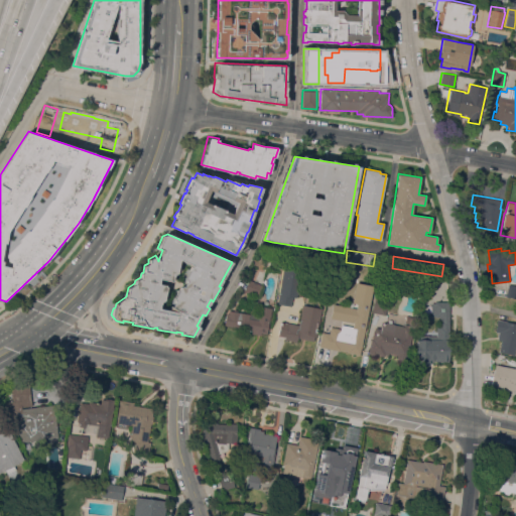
[(284,259),(301,262),(297,288),(299,288),(299,293),(296,292),(296,296),(291,296),(290,305),(277,303),(284,259)]
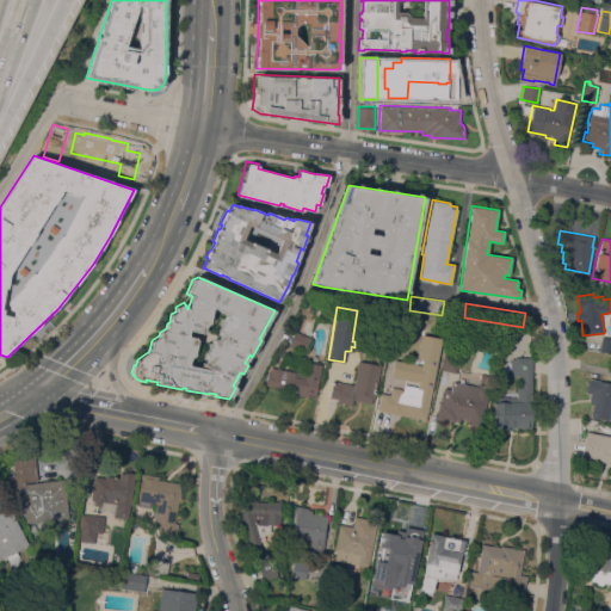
[(309,337),(303,351),(289,345),(295,331),(309,337)]
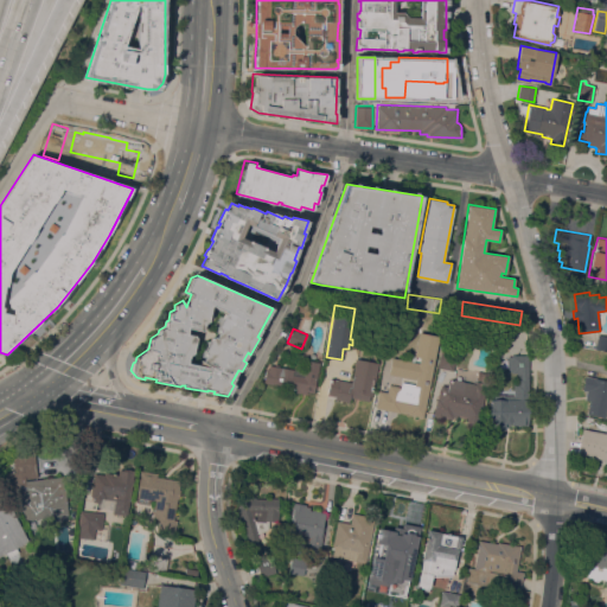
[(606,351),(595,349),(599,334),(602,336),(604,333),(606,333),(606,351)]
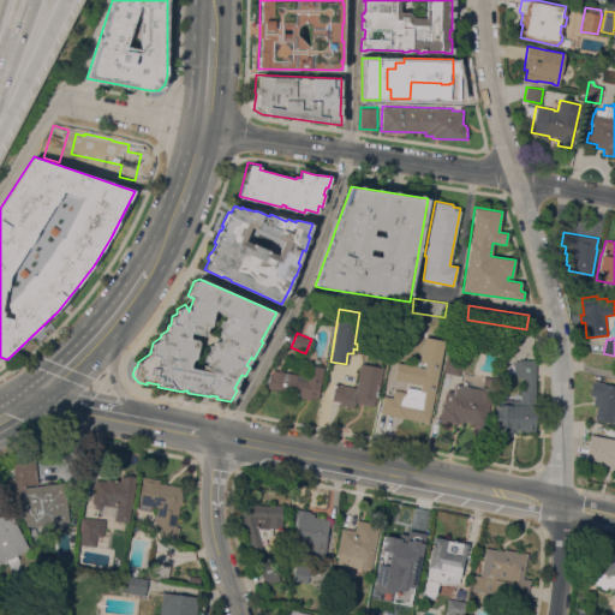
[(459,376),(443,371),(448,353),(464,357),(459,376)]
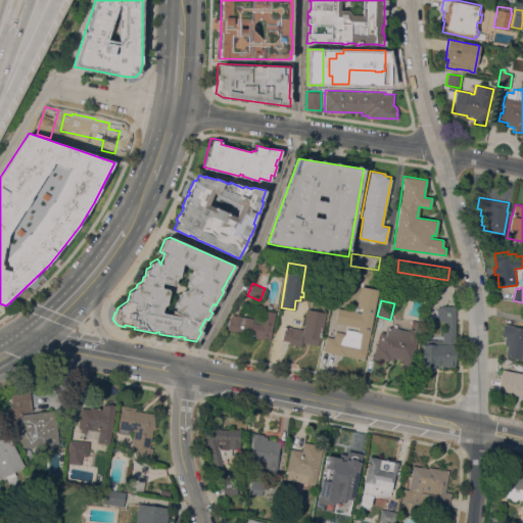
[(422,371),(422,340),(442,340),(442,329),(445,329),(445,321),(440,321),(440,320),(438,320),(438,306),(440,306),(440,305),(456,305),(456,344),(455,344),(455,366),(435,366),(435,371),(422,371)]
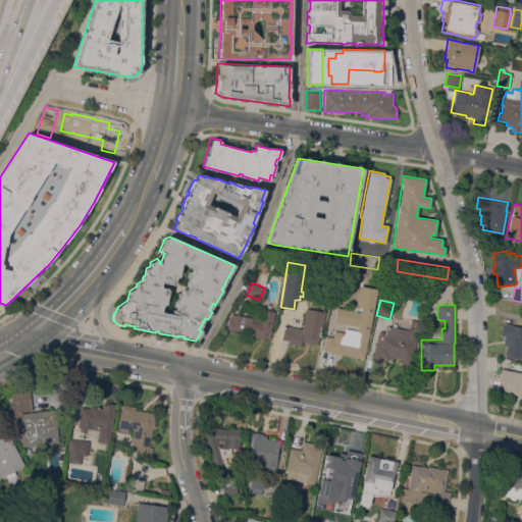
[(333,321),(336,307),(361,312),(358,324),(370,326),(364,359),(352,357),(352,355),(344,354),(344,355),(323,351),(326,335),(332,336),(334,330),(345,332),(346,328),(357,330),(358,325),(333,321)]
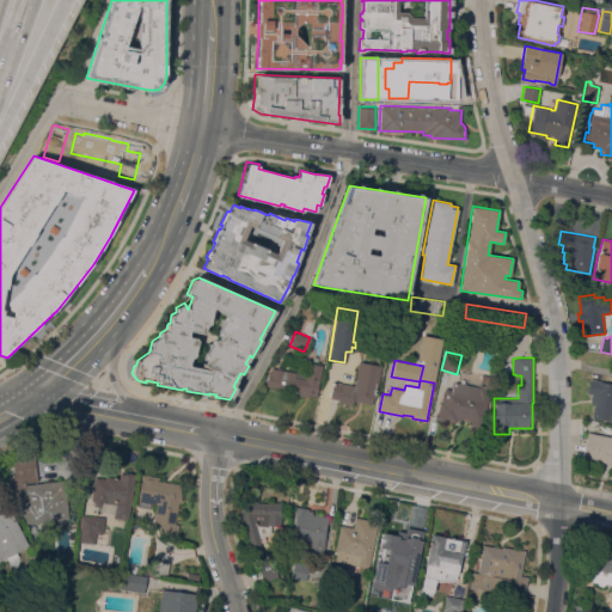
[(332,385),(334,381),(354,385),(359,361),(381,366),(378,385),(375,384),(374,390),(377,390),(375,399),(373,398),(372,404),(353,401),(353,405),(337,402),(337,399),(329,397),(331,385),(332,385)]
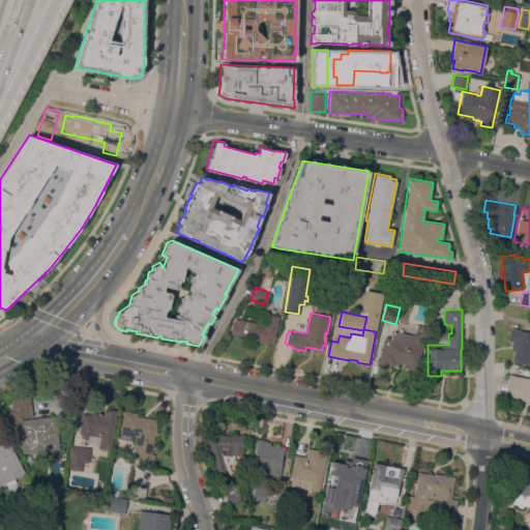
[(274,343),(268,342),(267,344),(257,343),(258,340),(230,334),(232,323),(233,323),(234,319),(265,324),(267,314),(278,316),(274,343)]
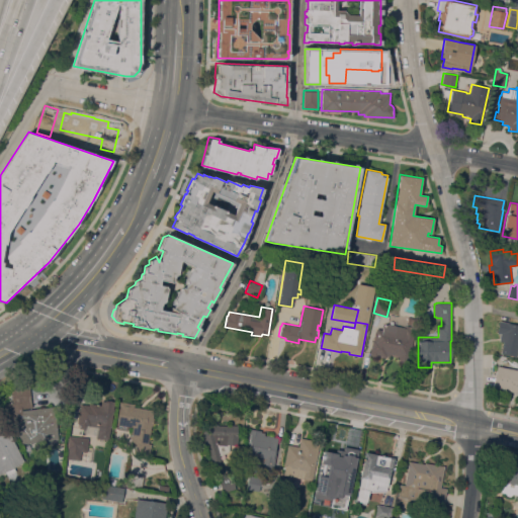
[(517,342),(516,356),(502,353),(504,345),(502,345),(503,342),(499,341),(500,333),(497,333),(499,321),(517,324),(517,342)]
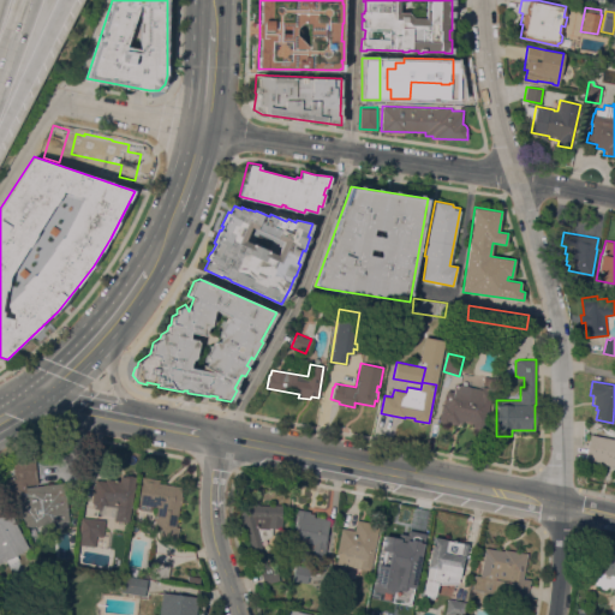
[(442,404),(443,404),(447,390),(453,392),(455,383),(482,389),(482,387),(494,389),(484,429),(481,431),(476,430),(473,427),(473,423),(469,423),(466,423),(465,422),(463,421),(463,424),(458,423),(458,424),(447,422),(447,423),(446,424),(445,424),(443,424),(442,424),(442,423),(441,423),(441,421),(439,421),(442,404)]
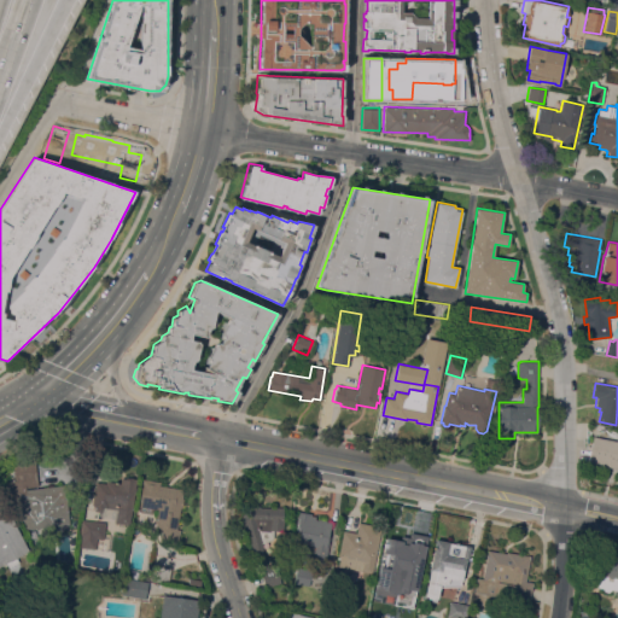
[(617,441),(617,468),(588,462),(593,436),(617,441)]
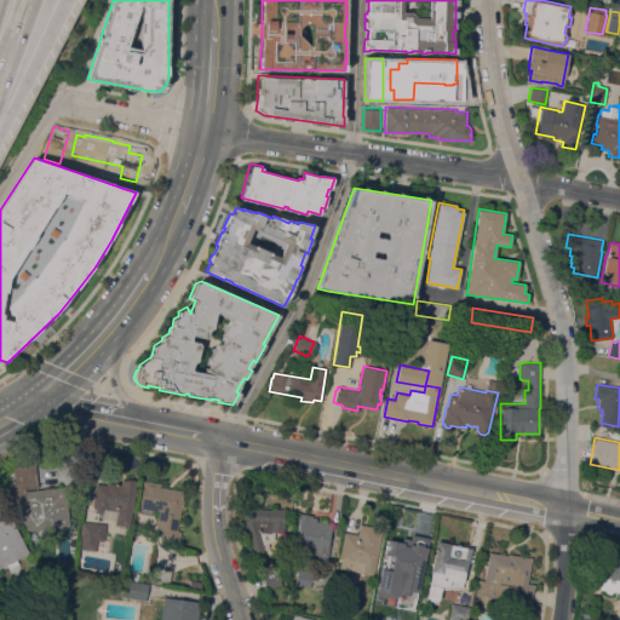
[(38,488),(16,491),(13,471),(36,469),(38,488)]
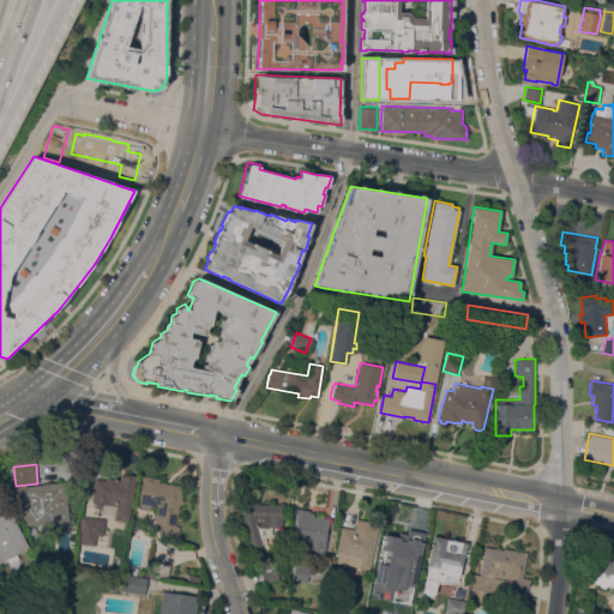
[(94,507),(95,503),(92,501),(96,479),(106,480),(106,477),(119,480),(120,475),(125,475),(125,474),(136,476),(128,522),(114,518),(116,505),(102,503),(101,509),(94,507)]
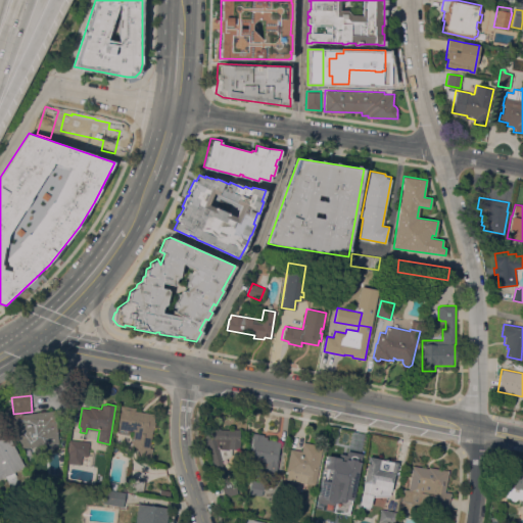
[(154,422),(155,422),(153,430),(152,430),(150,447),(153,448),(150,463),(135,461),(137,448),(134,447),(134,446),(131,445),(134,431),(129,430),(129,434),(116,432),(121,406),(135,408),(135,411),(155,414),(154,422)]
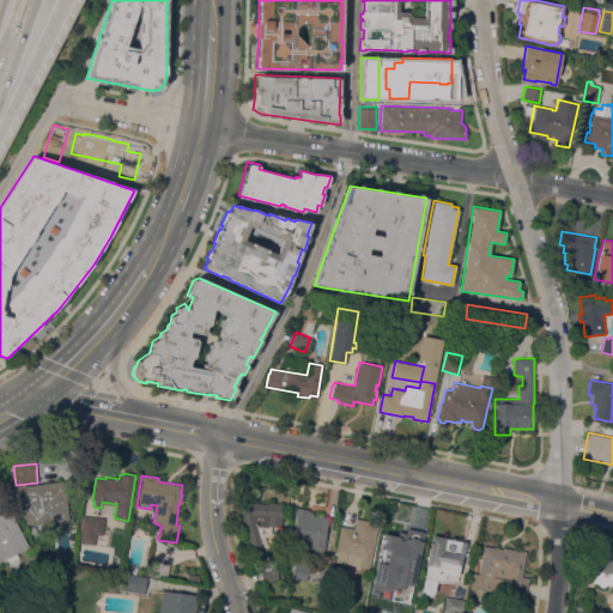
[(64,480),(68,520),(24,526),(18,486),(64,480)]
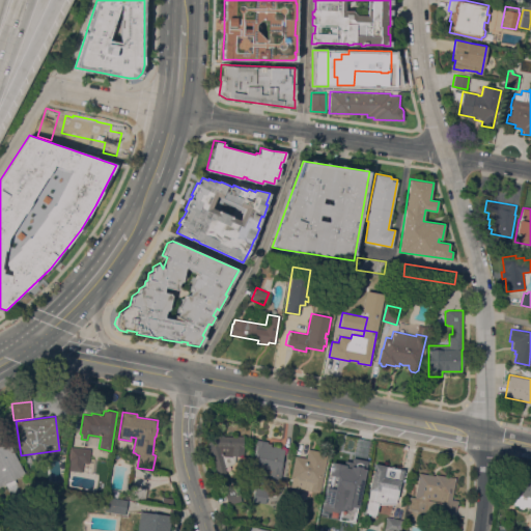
[(0,424),(25,473),(14,478),(17,483),(8,487),(6,483),(0,485),(0,424)]
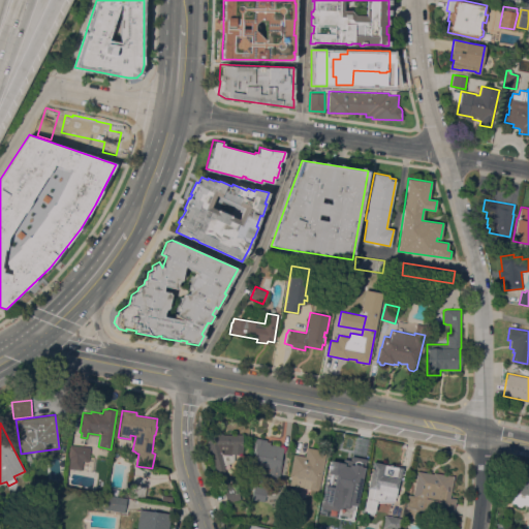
[(234,454),(234,459),(232,461),(230,463),(224,464),(225,467),(224,468),(229,487),(237,485),(241,499),(227,503),(224,493),(225,493),(222,483),(219,484),(212,459),(204,433),(243,435),(242,445),(243,445),(243,455),(234,454)]
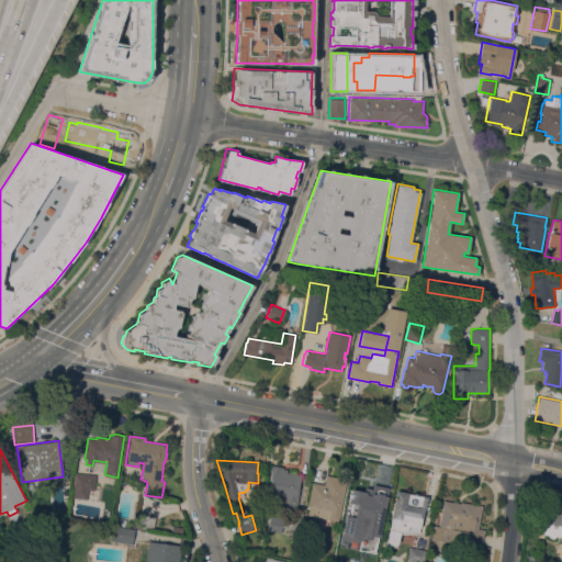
[(295,513),(283,510),(284,502),(281,501),(280,509),(267,507),(270,485),(269,484),(270,476),(269,476),(271,465),(283,467),(283,469),(287,469),(287,473),(301,475),(295,513)]
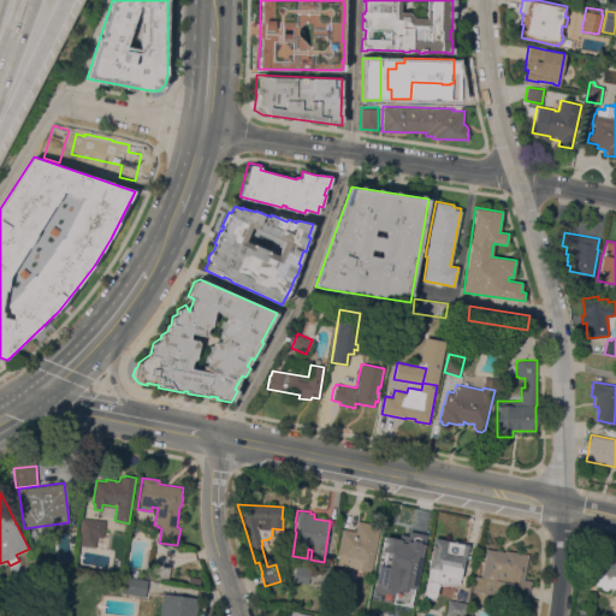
[(105,521),(104,538),(96,537),(95,548),(80,545),(81,534),(80,534),(81,517),(105,521)]
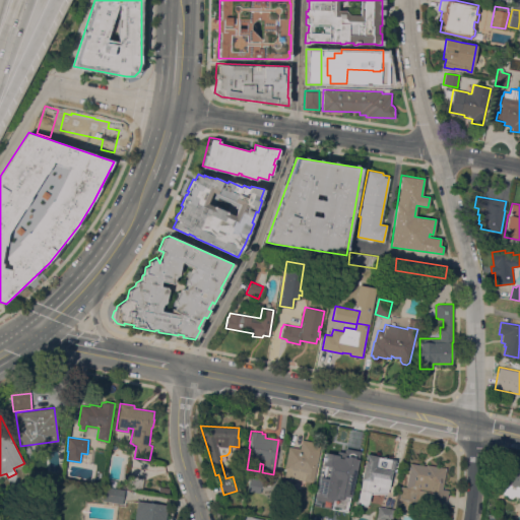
[(313,482),(284,476),(286,468),(284,467),(288,446),(300,448),(302,440),(321,443),(313,482)]
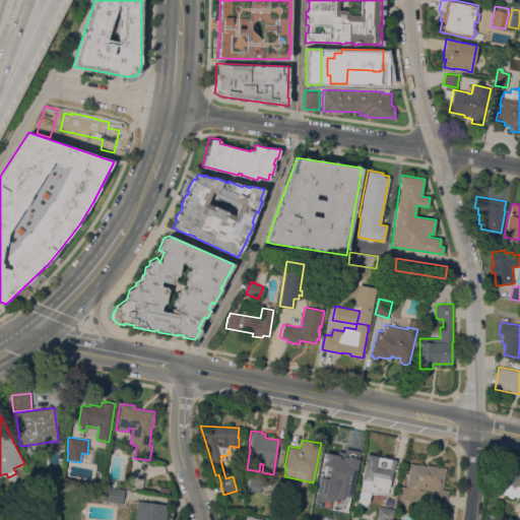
[(358,452),(353,472),(351,484),(342,482),(344,471),(333,468),(333,471),(321,469),(326,444),(336,446),(335,448),(358,452)]
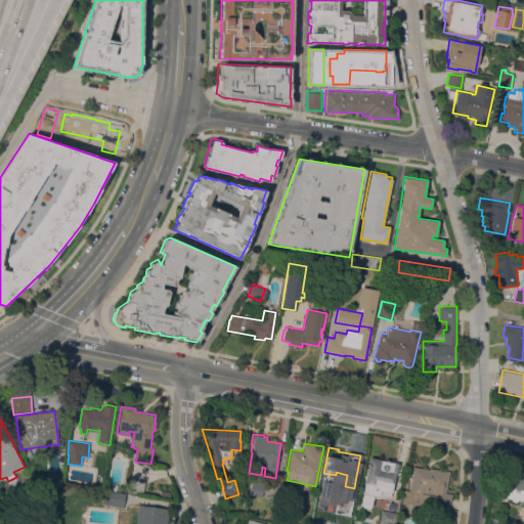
[(370,507),(360,504),(369,457),(398,463),(396,475),(395,474),(390,496),(373,497),(370,507)]
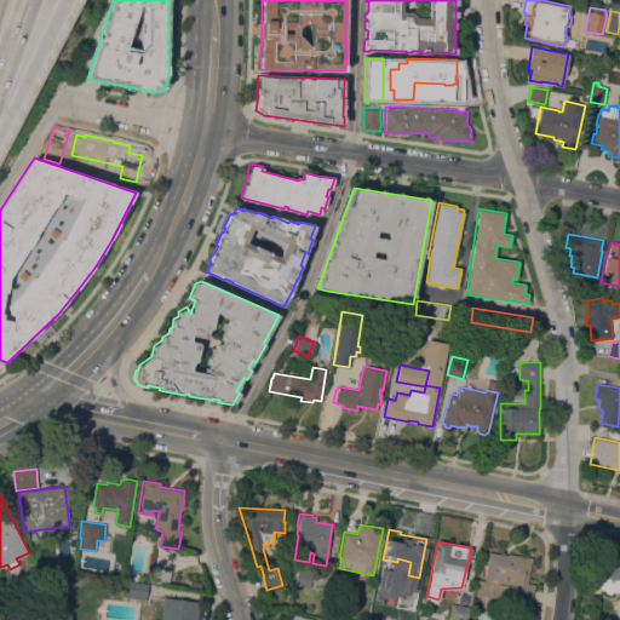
[(619,592),(613,591),(610,593),(606,592),(604,590),(586,586),(589,574),(591,575),(592,566),(600,567),(603,551),(619,555),(619,592)]
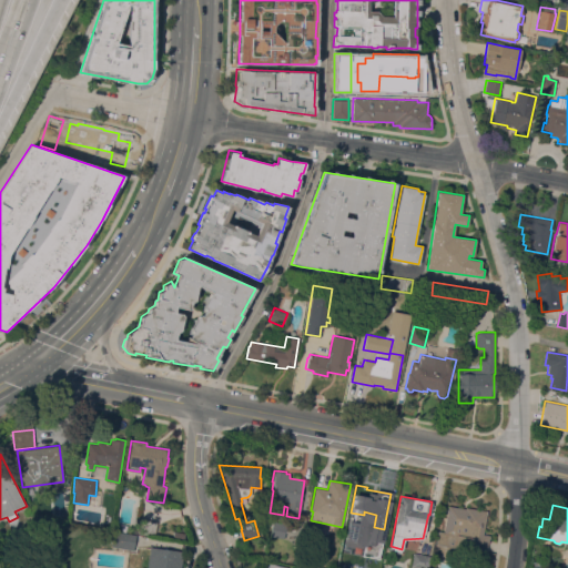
[(448,506),(465,509),(465,507),(487,510),(483,535),(490,536),(488,554),(436,545),(438,531),(444,531),(448,506)]
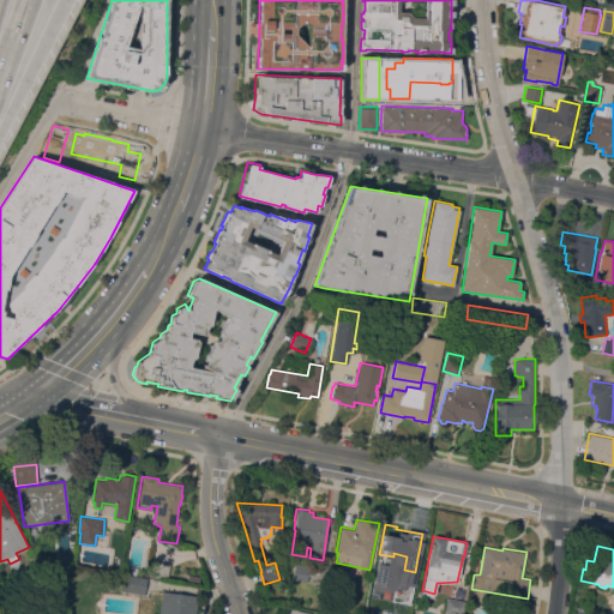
[(170,564),(168,578),(146,575),(149,560),(170,564)]
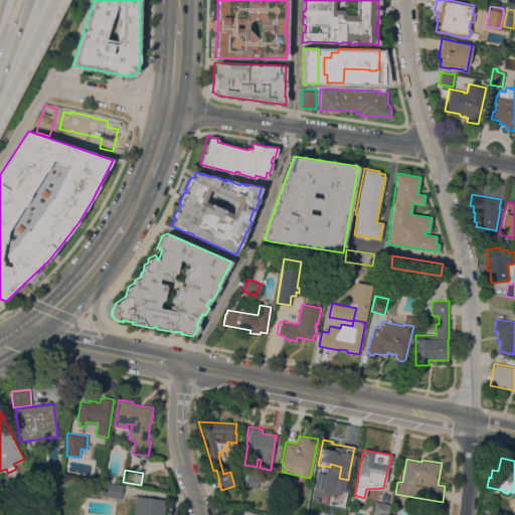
[(245,486),(247,473),(260,475),(256,488),(245,486)]
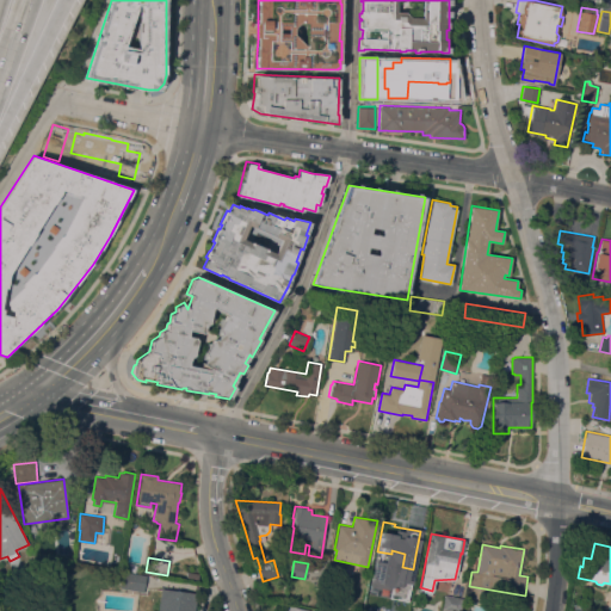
[(121,587),(123,572),(146,575),(143,592),(121,587)]
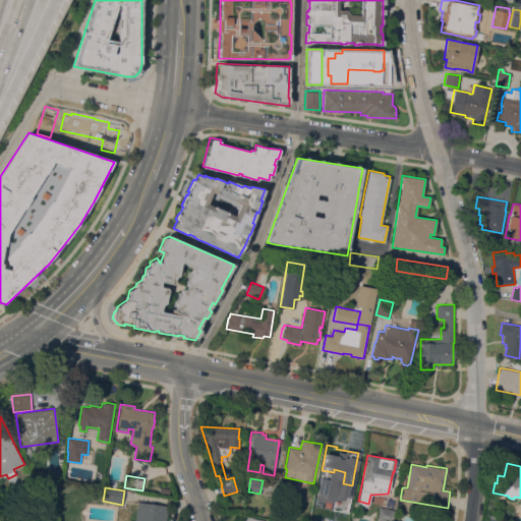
[(134,520),(137,502),(168,506),(166,520),(134,520)]
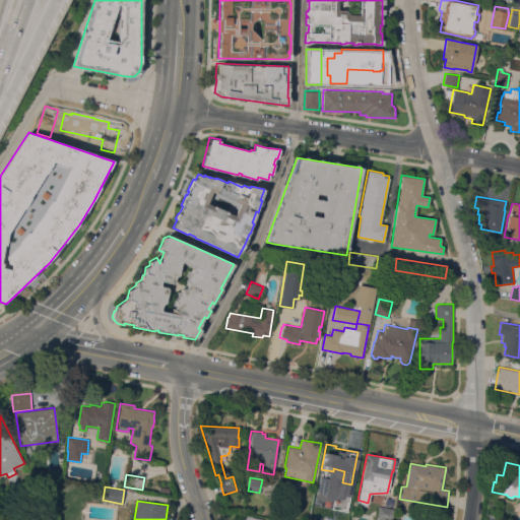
[(335,519),(338,506),(350,509),(347,519),(335,519)]
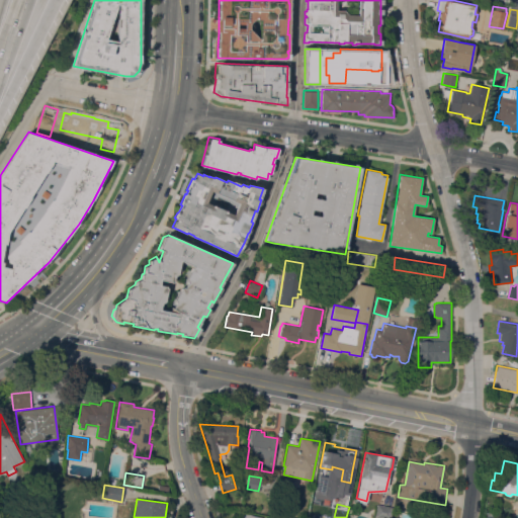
[(379,517),(374,517),(376,504),(393,507),(390,517),(379,517)]
